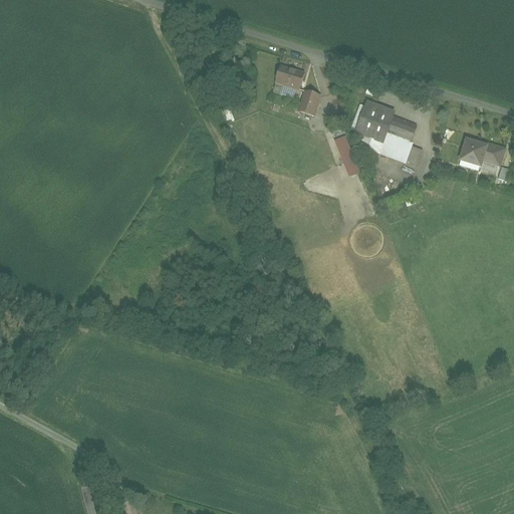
[(305,74),(282,67),(278,83),(301,90),(305,74)]
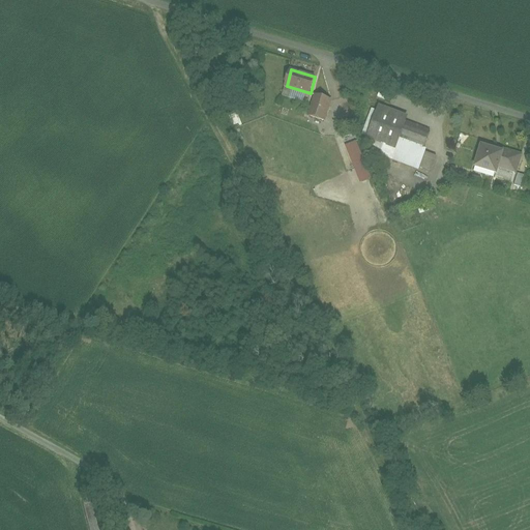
[(332,99),(316,94),(310,116),(325,121),(332,99)]
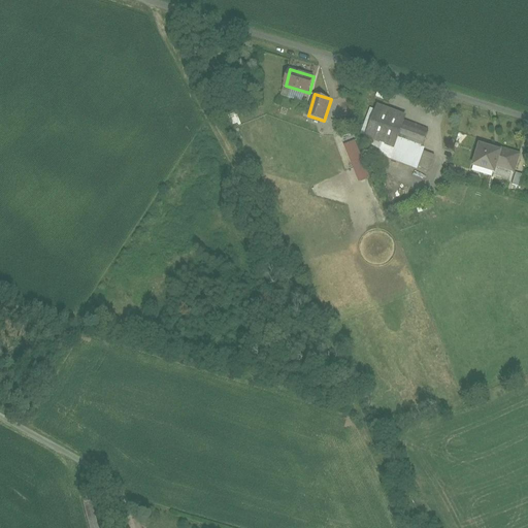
[(406,114),(377,104),(366,139),(372,141),(395,149),(399,136),(426,144),(431,128),(405,120),(406,114)]
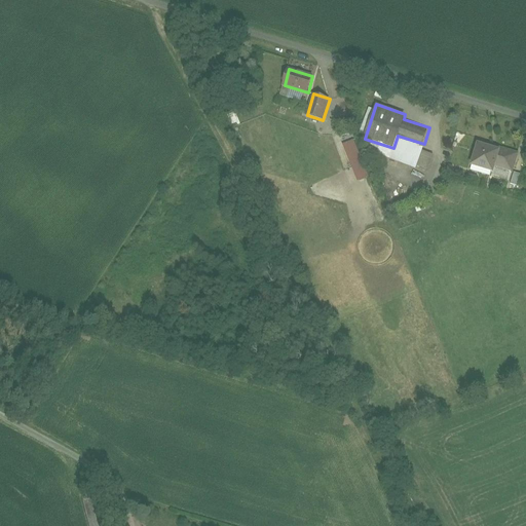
[(221,114),(226,126),(236,122),(231,110),(221,114)]
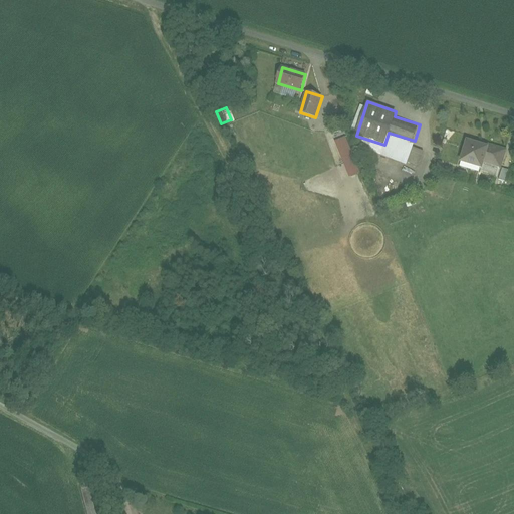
[(380,155),(407,164),(413,148),(415,141),(389,133),(384,145),(381,155),(380,155)]
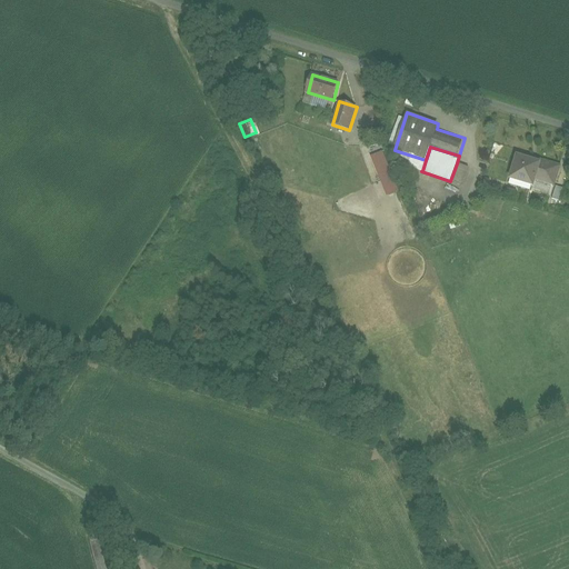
[(385,152),(373,157),(388,196),(399,191),(385,152)]
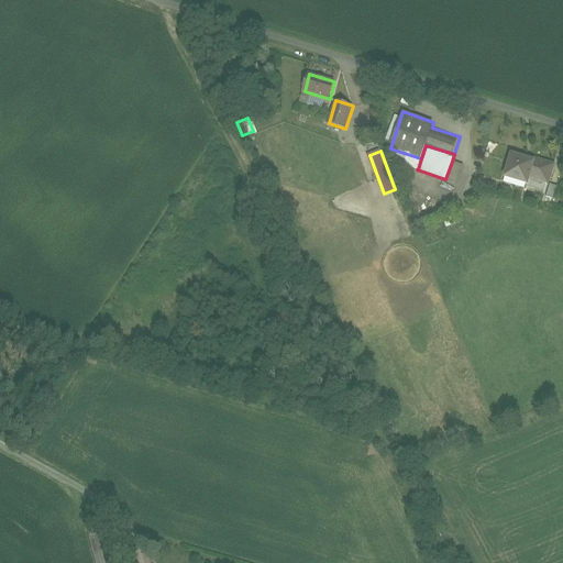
[(397,151),(394,161),(418,169),(421,158),(397,151)]
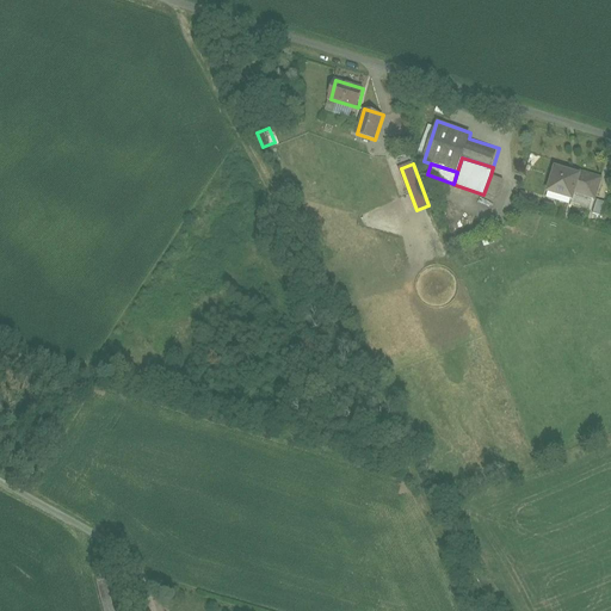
[(582,174),(556,167),(548,195),(574,203),(576,195),(582,174)]
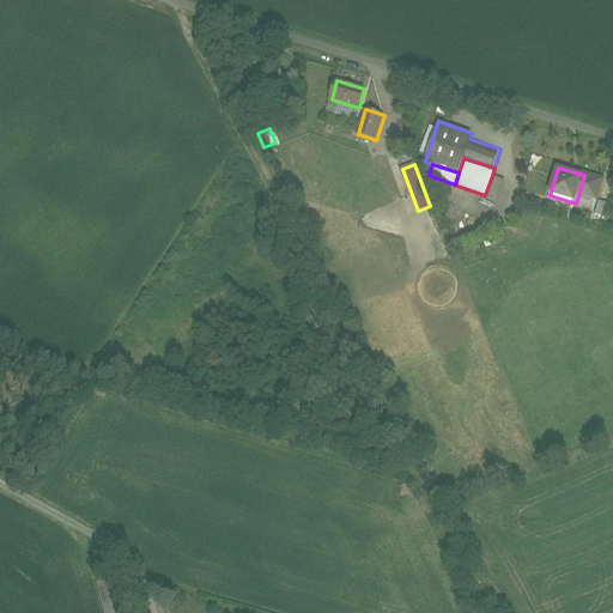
[(600,201),(606,177),(586,171),(584,175),(578,195),(600,201)]
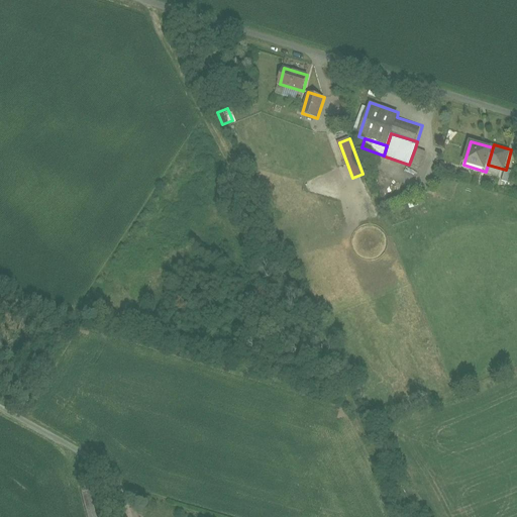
[(421,169),(427,152),(415,148),(409,165),(421,169)]
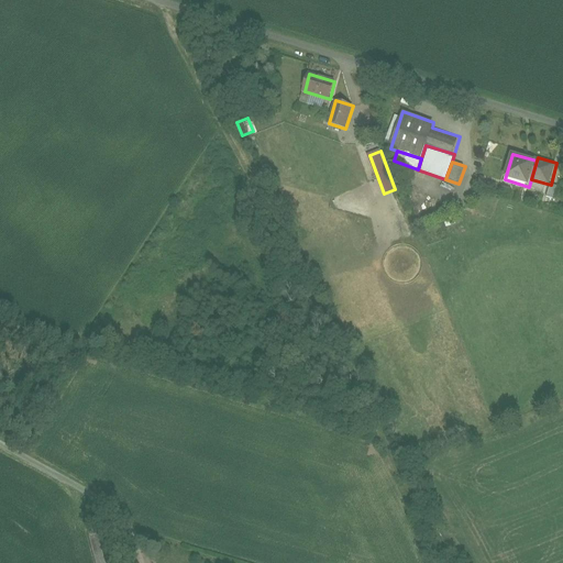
[(547,197),(554,199),(558,187),(551,185),(547,197)]
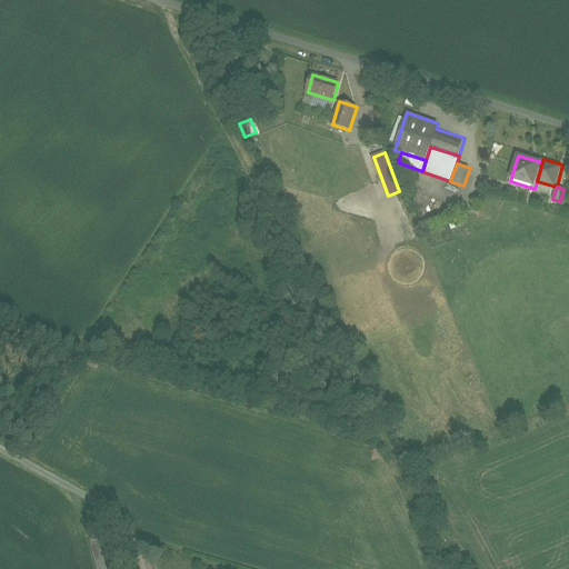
[(423,193),(412,199),(425,228),(436,223),(423,193)]
